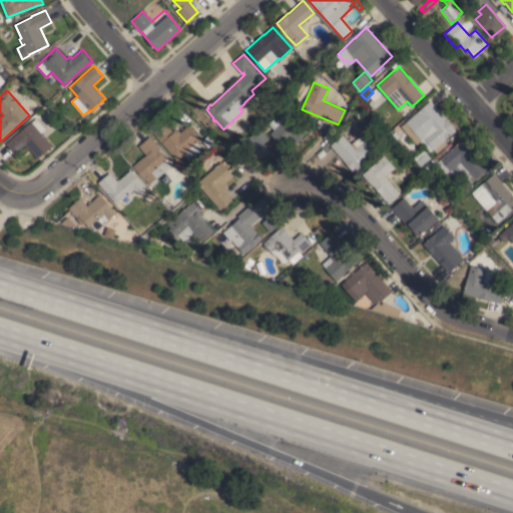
[(430,100),(439,110),(442,113),(441,113),(446,119),(447,119),(456,130),(444,140),(446,143),(436,151),(433,148),(430,151),(420,139),(416,143),(401,126),(406,121),(430,100)]
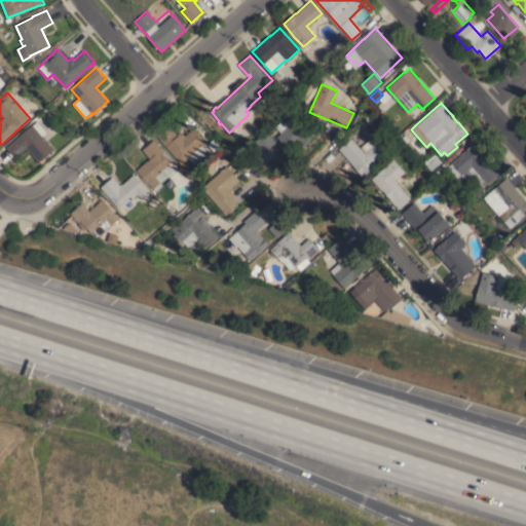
[(295,109),(300,115),(301,114),(317,133),(308,140),(309,141),(303,147),(299,143),(290,151),(277,136),(280,133),(279,132),(280,132),(275,126),(295,109)]
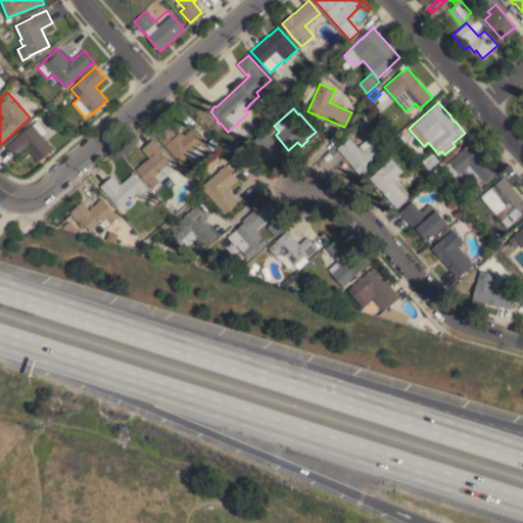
[(39,161),(27,147),(15,157),(6,146),(9,143),(9,144),(18,136),(32,124),(33,125),(37,121),(47,132),(42,136),(53,148),(39,161)]
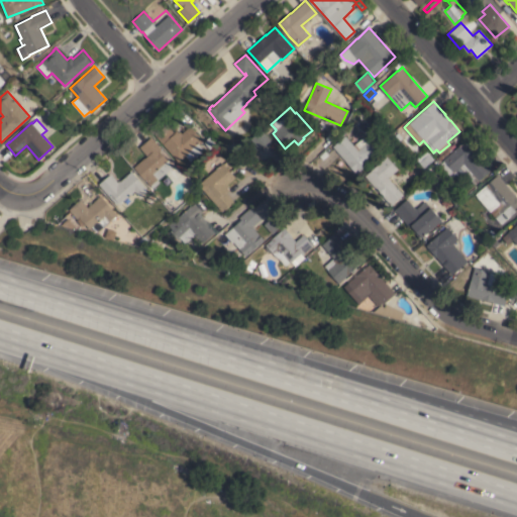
[(189,161),(185,156),(179,161),(156,135),(168,124),(174,132),(177,130),(179,132),(180,131),(182,132),(190,125),(203,140),(199,143),(204,150),(197,157),(195,154),(189,161)]
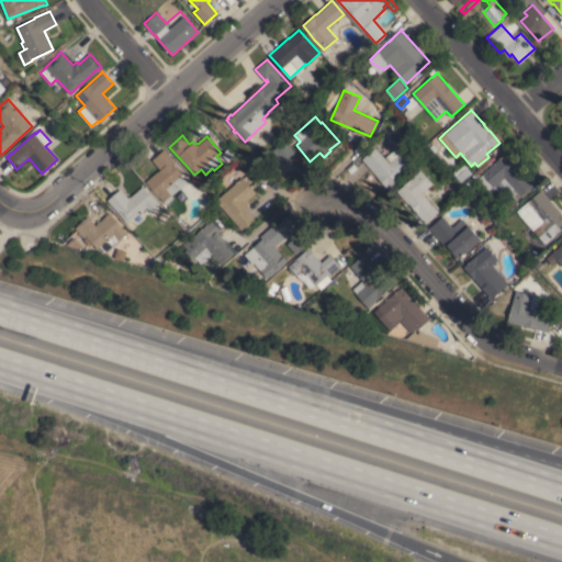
[(283,163),(272,152),(284,141),(294,152),(283,163)]
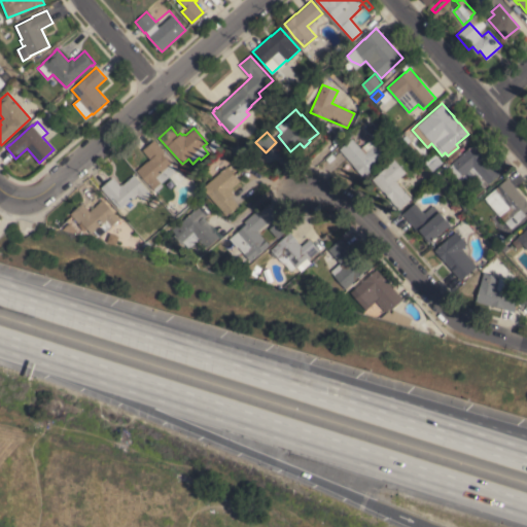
[(340,148),(352,138),(360,147),(370,140),(374,145),(375,144),(386,156),(365,175),(363,177),(340,148)]
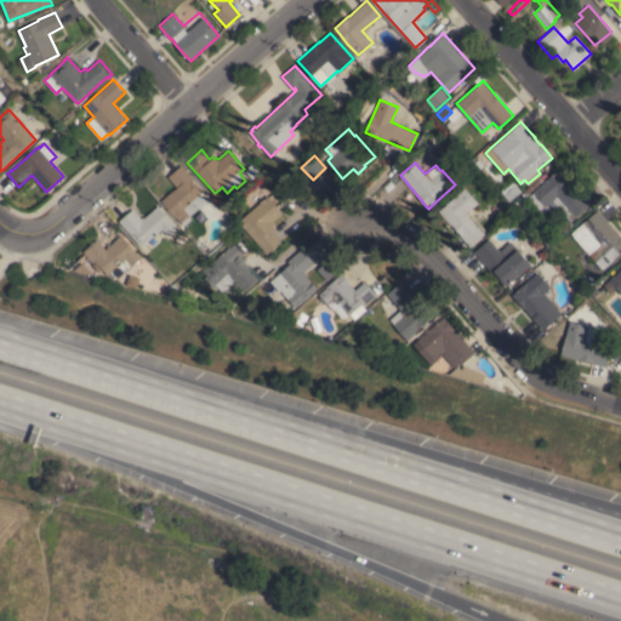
[(191,215),(189,215),(181,223),(175,216),(160,200),(170,192),(175,188),(175,189),(177,187),(167,177),(182,164),(194,177),(191,180),(201,193),(200,193),(208,200),(191,215)]
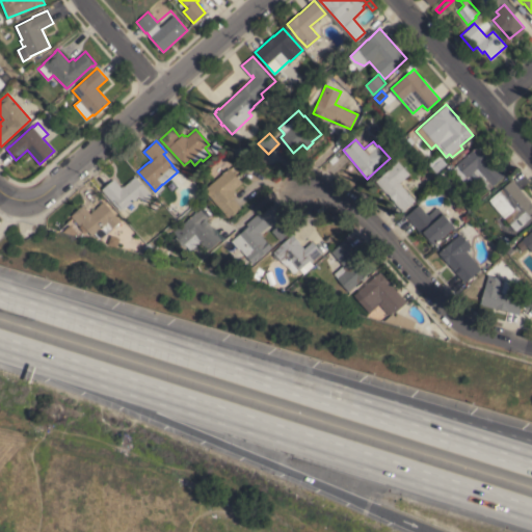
[(489,189),(479,179),(474,183),(470,179),(466,183),(453,168),(457,164),(479,144),(489,157),(489,158),(497,166),(498,165),(506,175),(489,189)]
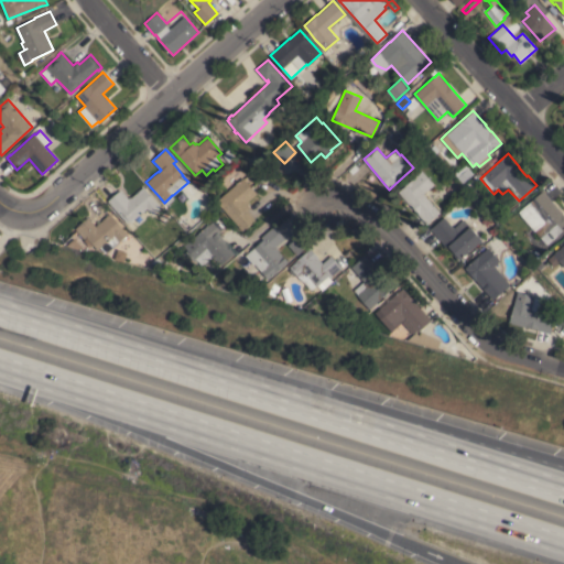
[(465,182),(459,176),(468,167),(474,173),(465,182)]
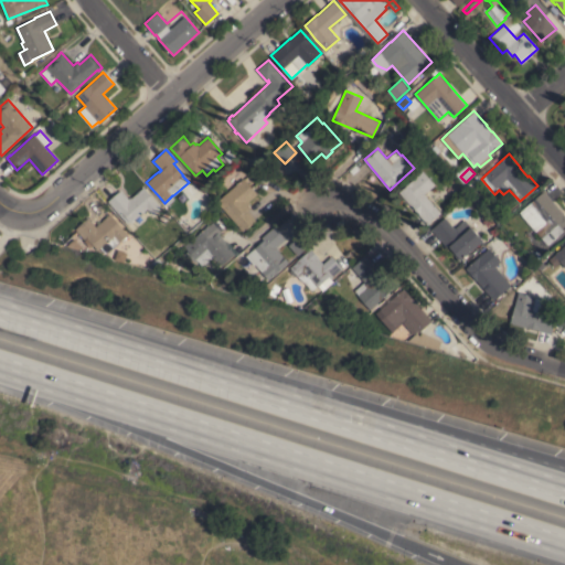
[(427,224),(418,214),(419,213),(412,205),(411,205),(398,192),(423,171),(435,184),(424,193),(440,212),(427,224)]
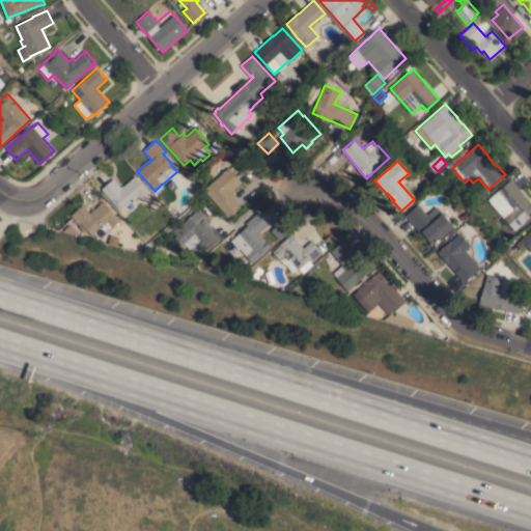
[(452,168),(447,173),(446,173),(444,175),(441,172),(449,164),(452,168)]
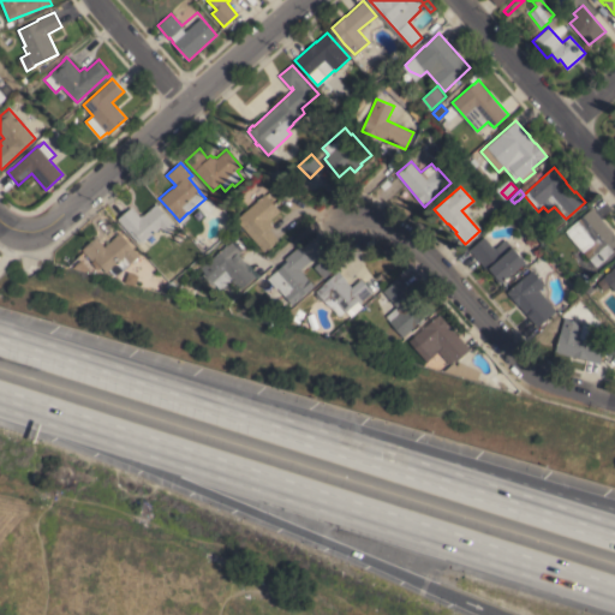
[(264,193),(280,210),(270,220),(272,221),(270,224),(273,226),(269,228),(279,239),(275,243),(268,249),(268,248),(264,251),(236,219),(264,193)]
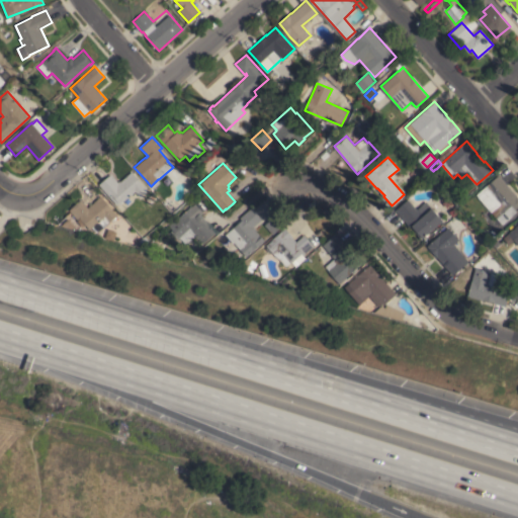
[(408,173),(413,169),(416,173),(411,177),(408,173)]
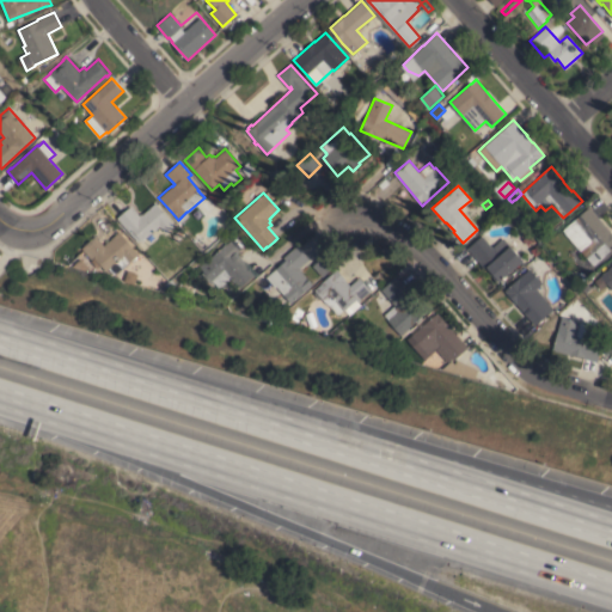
[(155,202),(175,225),(166,232),(160,225),(142,240),(141,239),(138,242),(117,218),(130,206),(139,215),(141,213),(142,214),(155,202)]
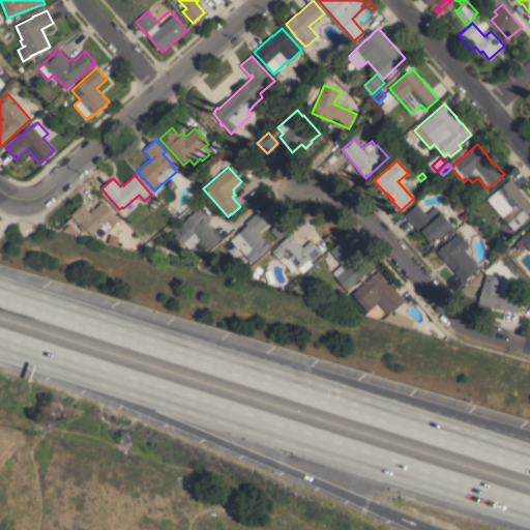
[(498,189),(510,179),(529,202),(529,215),(513,230),(503,216),(507,212),(493,195),(498,190),(498,189)]
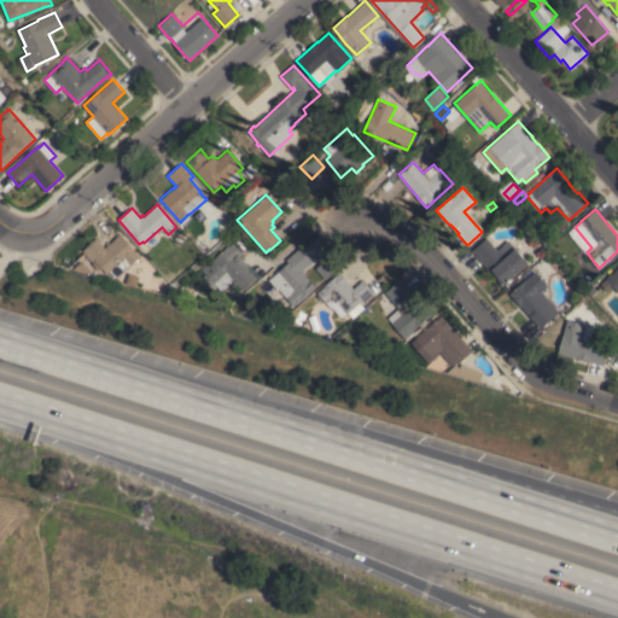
[(178,243),(173,237),(180,229),(186,235),(178,243)]
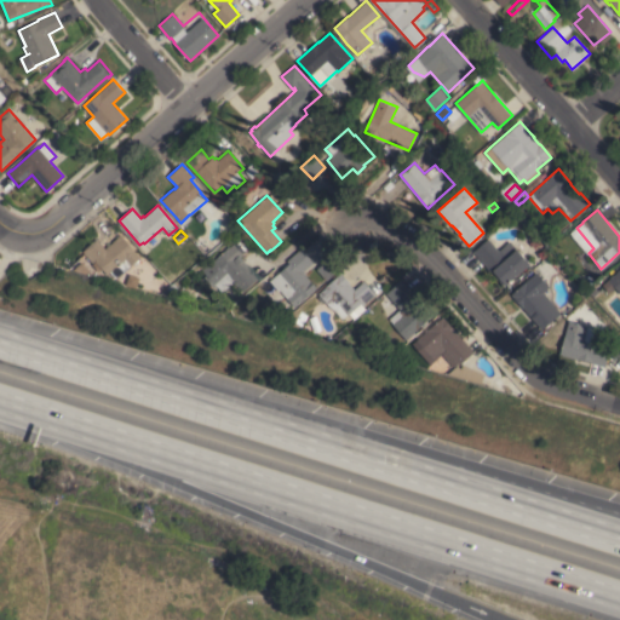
[(199,233),(204,239),(196,244),(191,239),(199,233)]
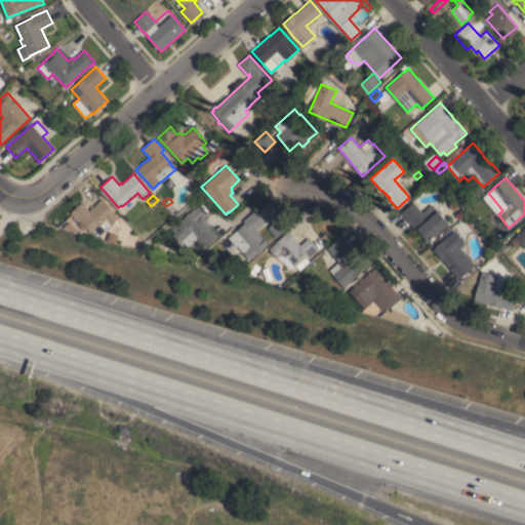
[(89,210),(95,205),(95,204),(103,198),(114,212),(119,217),(98,236),(93,230),(91,232),(82,221),(80,225),(70,212),(82,202),(89,210)]
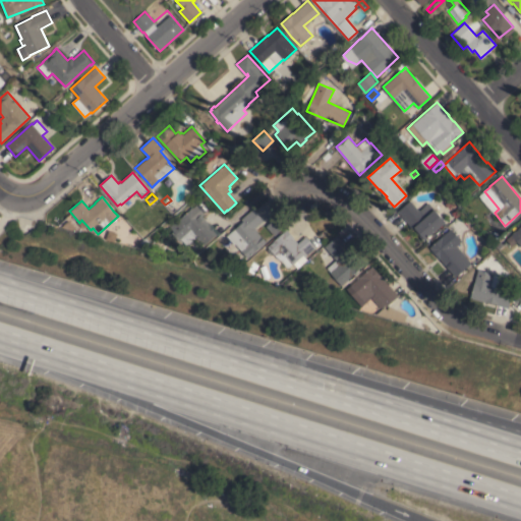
[(421,213),(424,210),(428,215),(435,210),(446,222),(425,239),(425,238),(423,240),(398,211),(410,200),(421,213)]
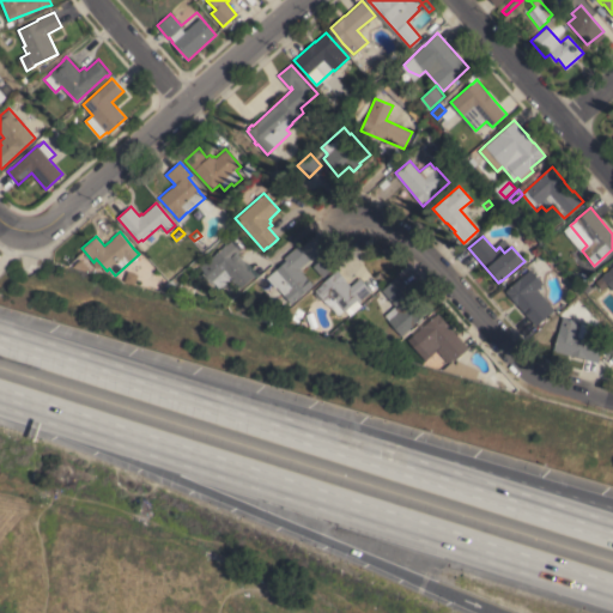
[(243,254),(240,256),(246,262),(244,263),(255,275),(241,289),(231,279),(220,289),(200,267),(201,267),(200,266),(207,259),(208,260),(225,244),(228,244),(231,241),(243,254)]
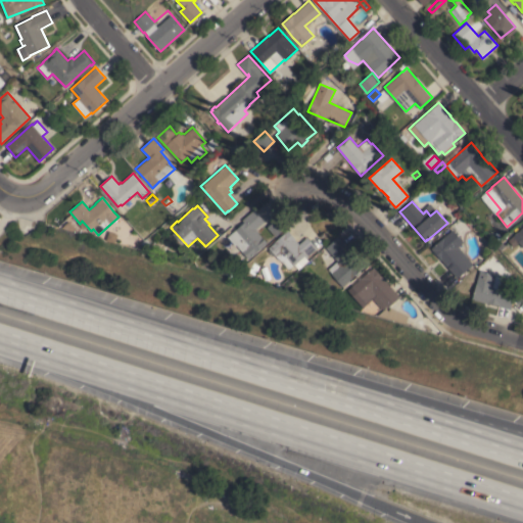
[(249,258),(237,244),(236,245),(228,236),(240,225),(239,225),(243,221),(242,220),(253,209),(265,221),(256,228),(257,230),(256,231),(267,242),(249,258)]
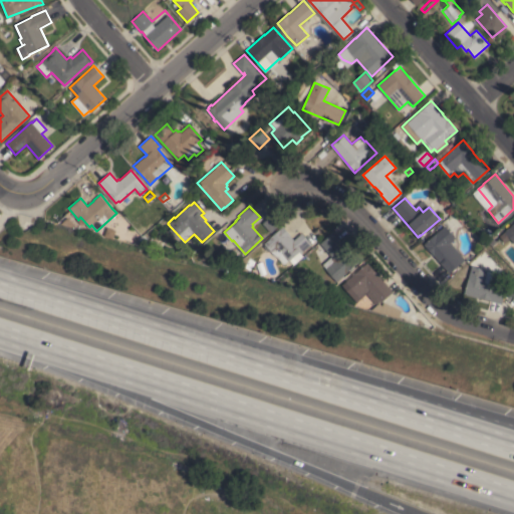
[(262,223),(273,214),(281,223),(270,232),(262,223)]
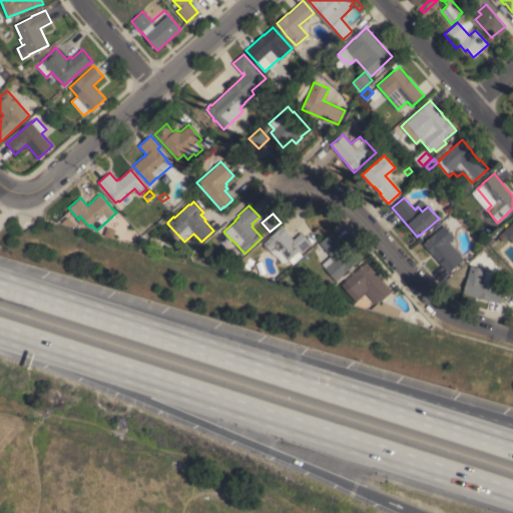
[(512,222),(512,241),(509,237),(504,241),(499,235),(512,222)]
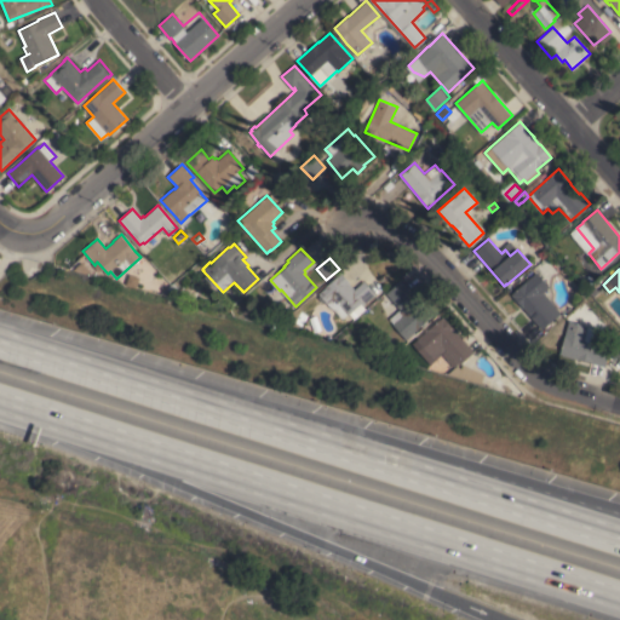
[(556,317),(541,331),(510,294),(537,271),(550,287),(544,292),(561,311),(555,316),(556,317)]
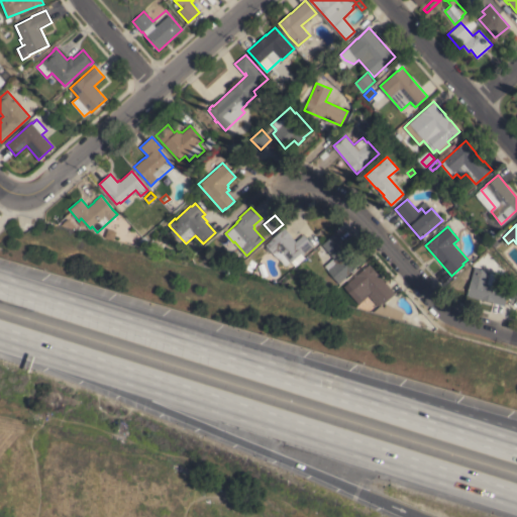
[(303,255),(301,252),(291,263),(290,261),(285,266),(272,251),(266,244),(272,239),(284,227),(290,233),(289,234),(296,241),(304,233),(305,235),(310,240),(309,240),(314,245),(303,255)]
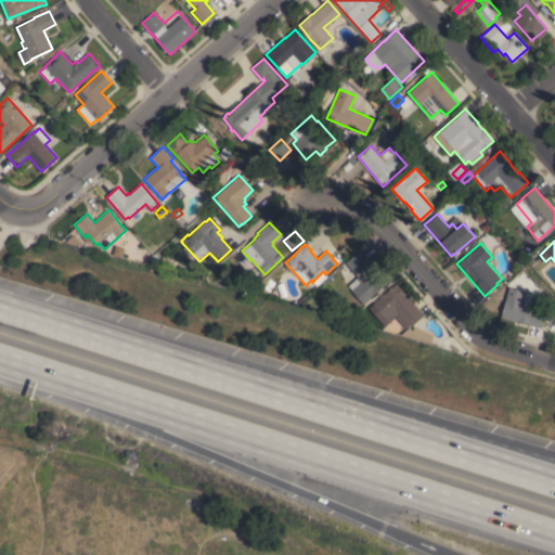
[(143,255),(147,250),(155,258),(149,263),(146,260),(147,259),(143,255)]
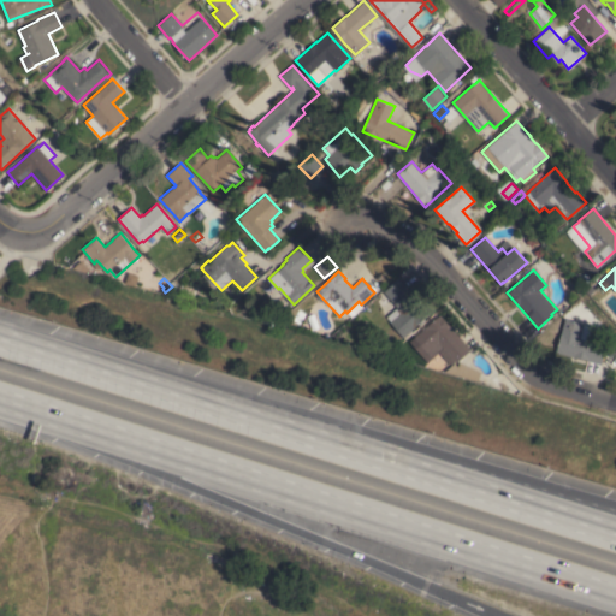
[(390,321),(391,321),(386,317),(397,307),(384,291),(398,278),(430,314),(428,314),(430,315),(427,317),(426,317),(403,337),(390,321)]
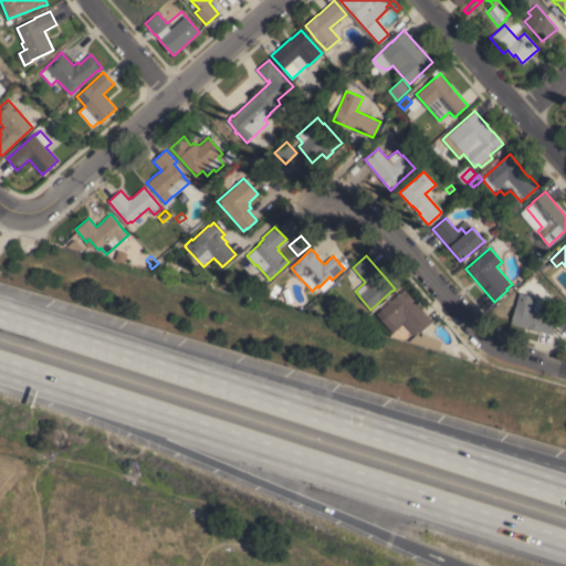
[(252,289),(249,297),(238,293),(241,284),(252,289)]
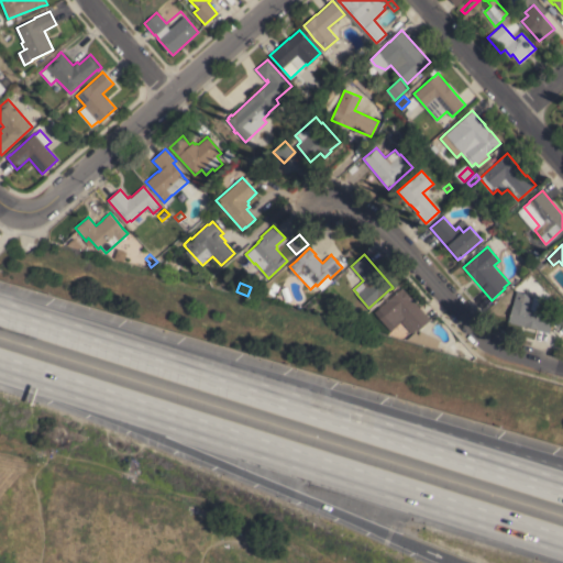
[(386,324),(377,315),(382,311),(378,308),(403,287),(430,320),(417,331),(416,329),(412,332),(403,321),(395,327),(389,321),(386,324)]
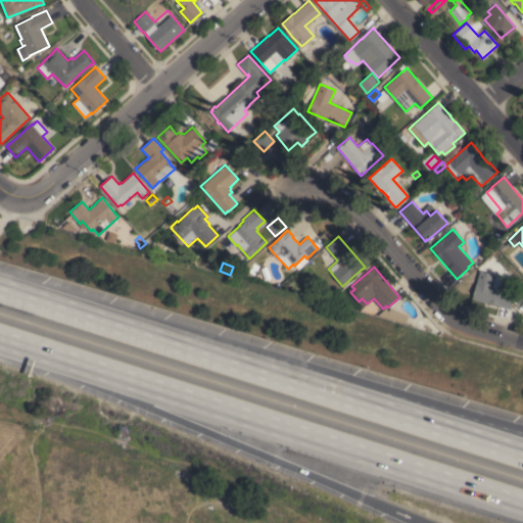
[(515,293),(511,308),(498,305),(498,304),(488,302),(472,299),(480,271),(495,275),(494,276),(502,277),(498,289),(515,293)]
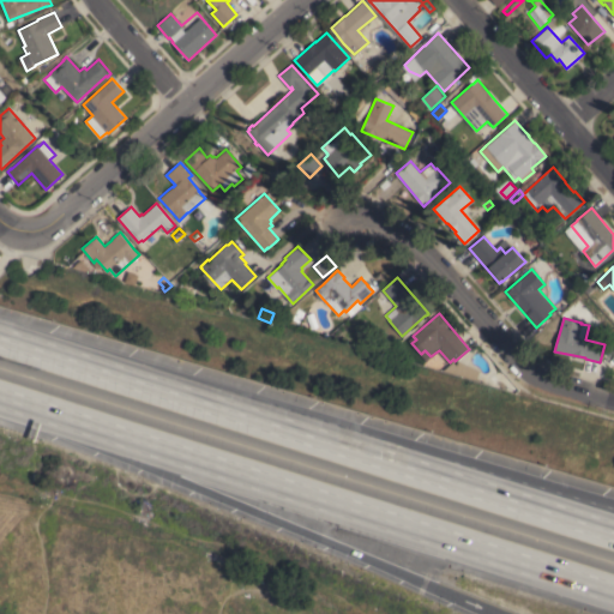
[(443,369),(452,361),(456,365),(457,360),(479,369),(476,379),(443,369)]
